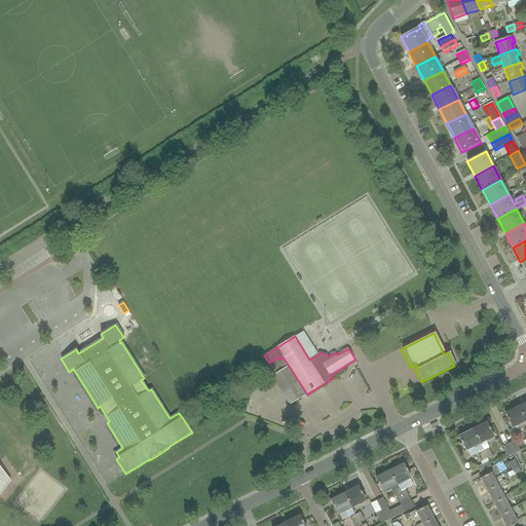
[(289,406),(307,395),(283,357),(279,360),(277,358),(269,363),(276,374),(271,377),(289,406)]
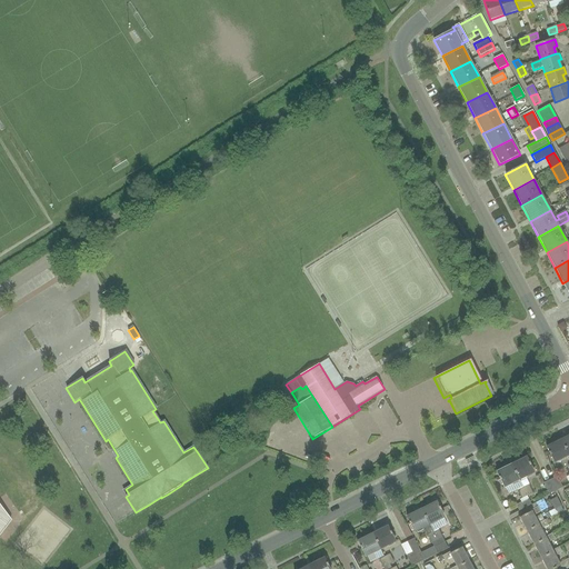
[(555,461),(568,453),(568,451),(562,439),(547,447),(550,453),(551,453),(555,461)]
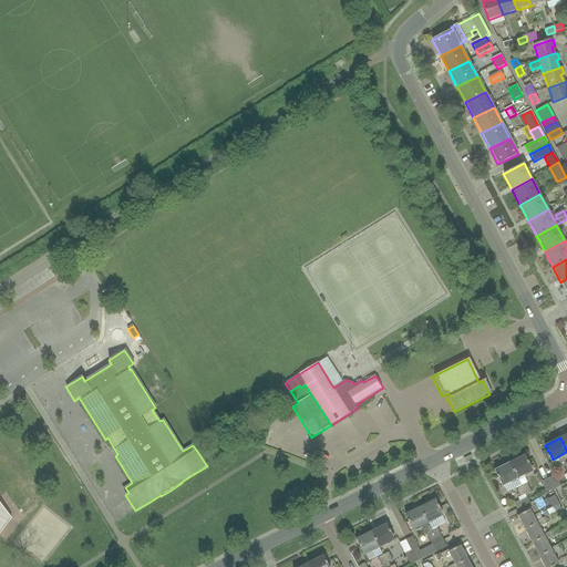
[(518,477),(533,470),(528,462),(529,462),(525,455),(511,462),(518,477)]
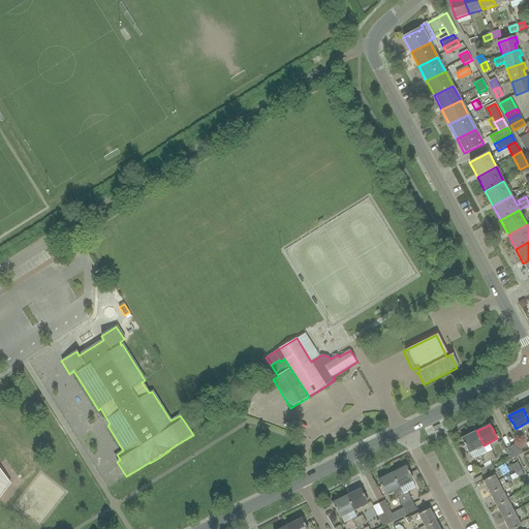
[(469,453),(484,445),(476,431),(462,438),(465,445),(466,445),(469,453)]
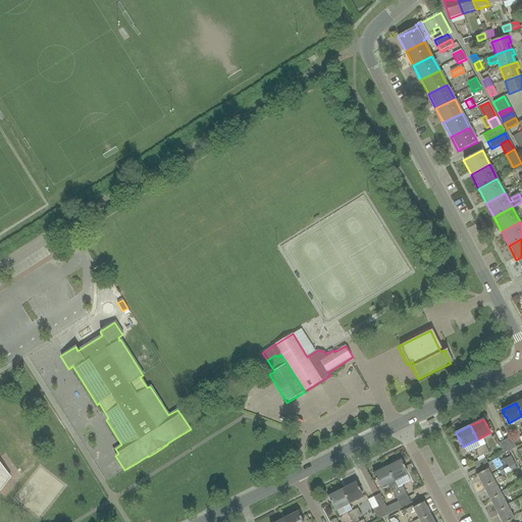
[(511,437),(506,440),(511,451),(516,448),(511,437)]
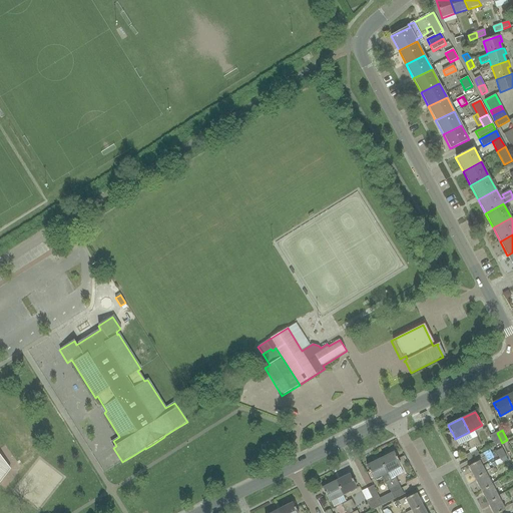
[(497,433),(491,436),(495,446),(502,443),(497,433)]
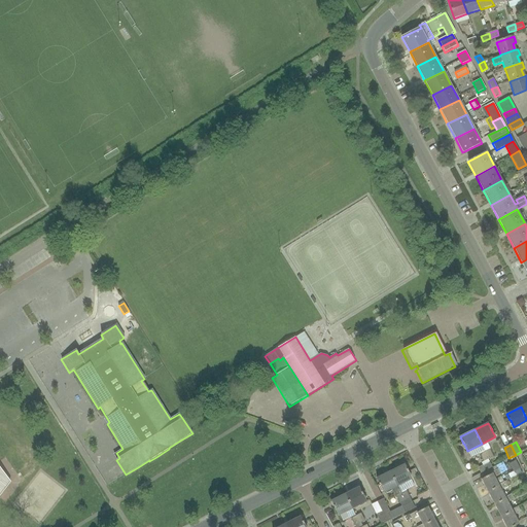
[(485,451),(489,459),(494,456),(490,449),(485,451)]
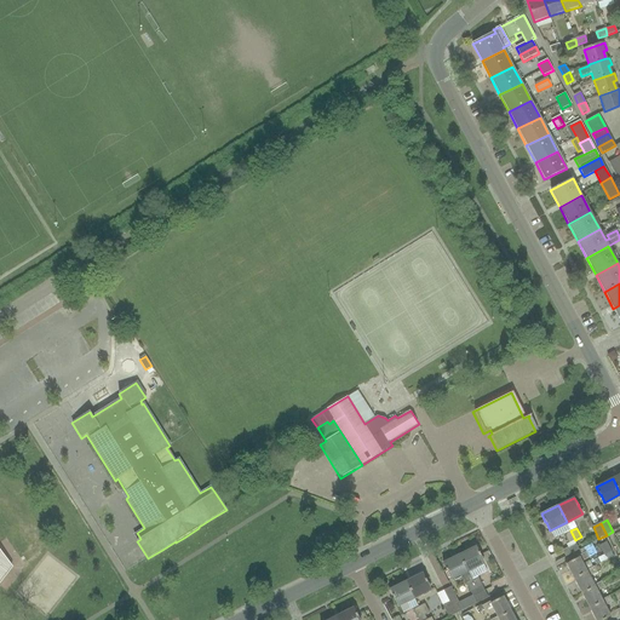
[(574,540),(575,540),(570,530),(566,534),(569,543),(574,540)]
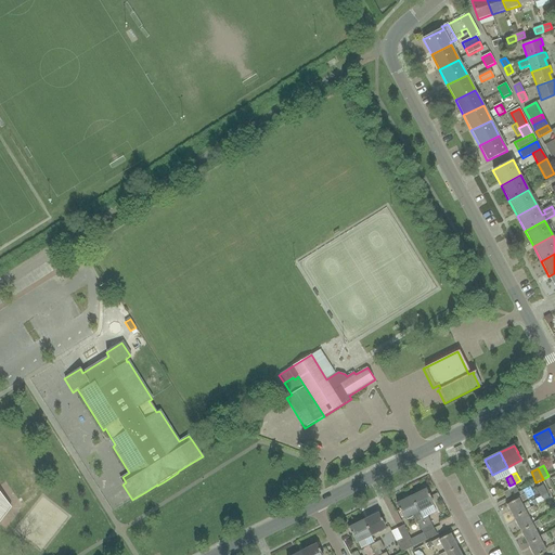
[(506,499),(518,492),(514,483),(510,486),(507,487),(508,490),(503,492),(506,499)]
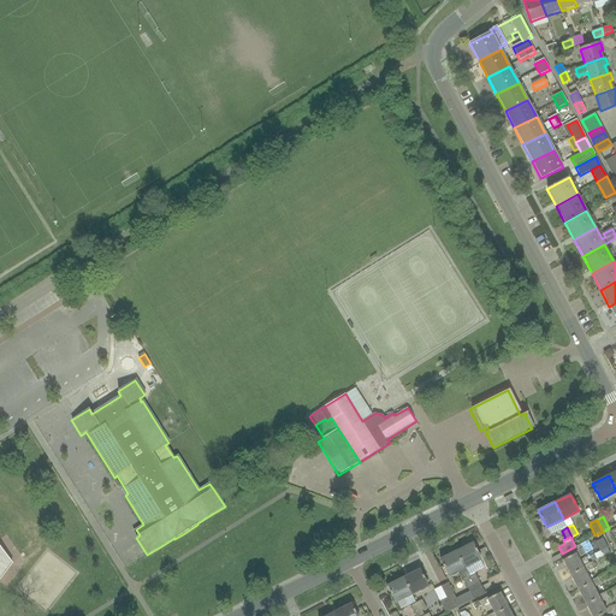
[(605,537),(598,540),(605,554),(612,549),(605,537)]
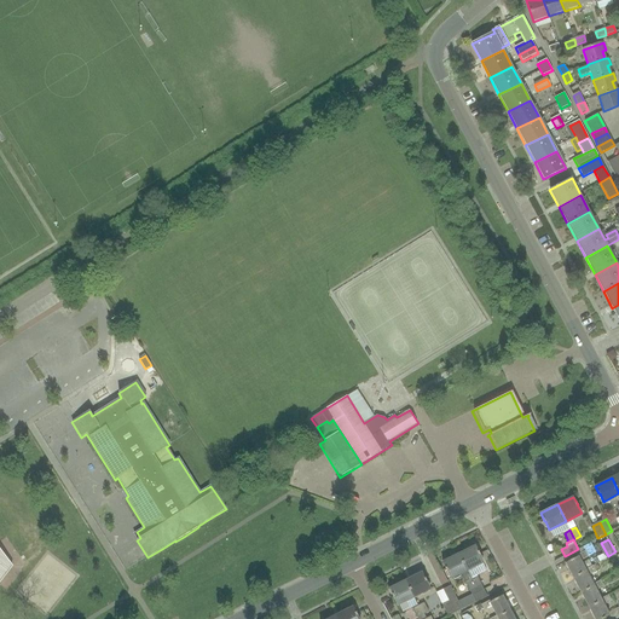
[(460,554),(468,571),(484,562),(479,554),(480,554),(476,545),(460,554)]
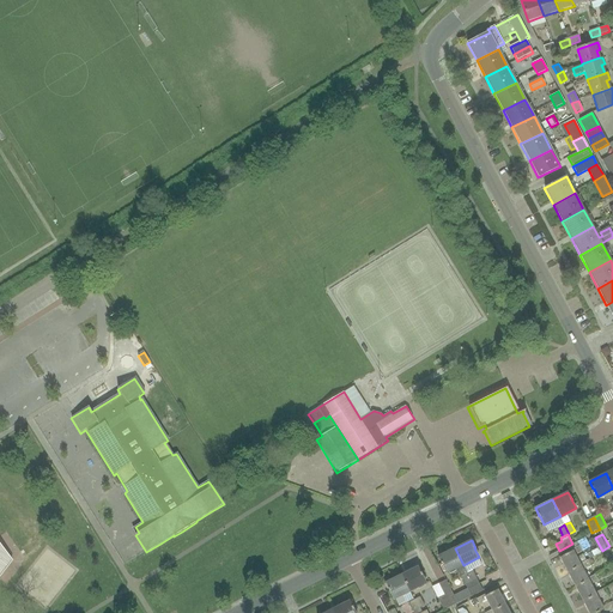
[(0,612),(0,576),(13,560),(0,544),(0,612)]
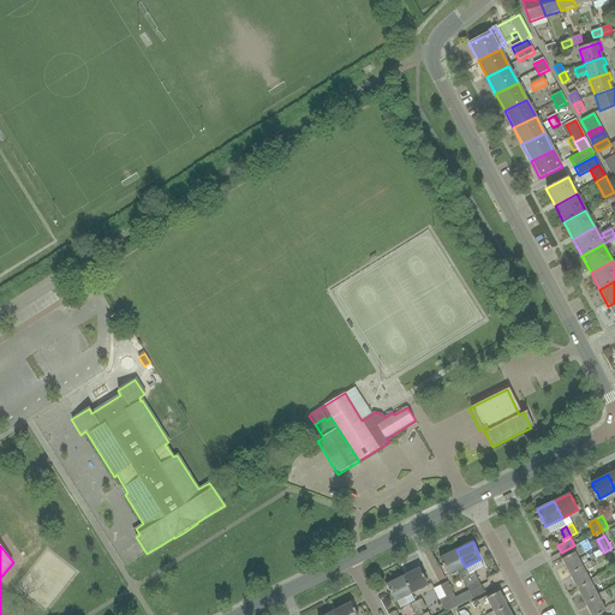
[(575,553),(563,559),(571,573),(584,567),(583,566),(578,556),(585,553),(583,547),(574,551),(575,553)]
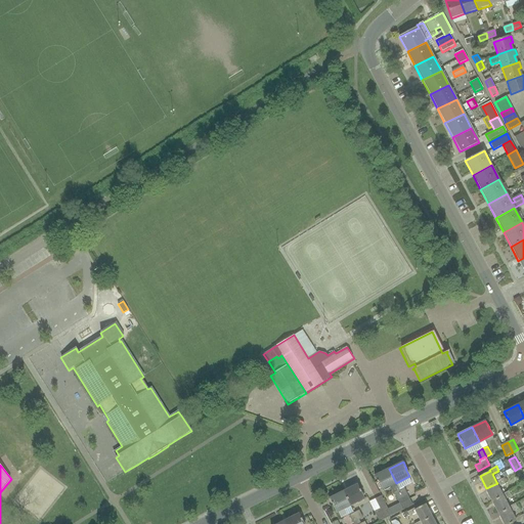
[(396,483),(389,469),(375,476),(379,483),(383,490),(389,486),(392,492),(394,492),(400,504),(405,501),(401,494),(399,490),(396,483)]
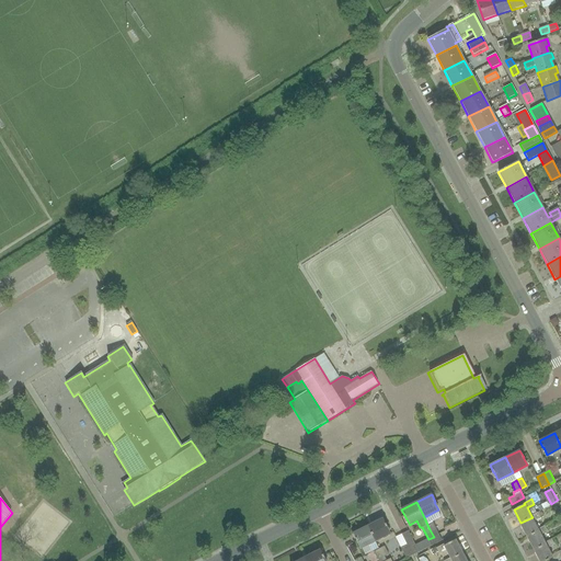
[(535,522),(541,517),(538,513),(531,516),(533,517),(521,523),(527,537),(539,530),(539,529),(535,522)]
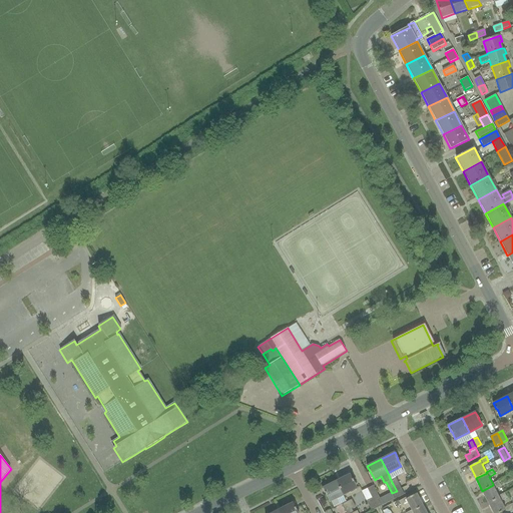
[(344,495),(357,488),(353,482),(354,481),(351,474),(337,481),(344,495)]
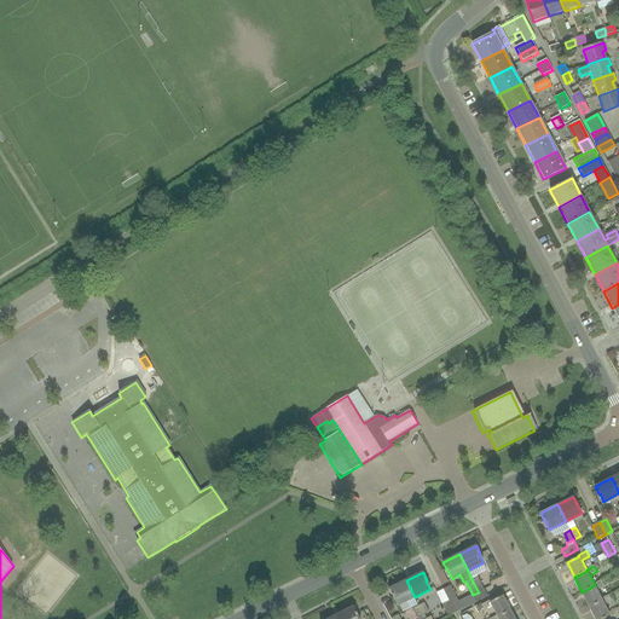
[(476,602),(487,596),(478,577),(472,579),(474,584),(479,593),(473,595),(476,602)]
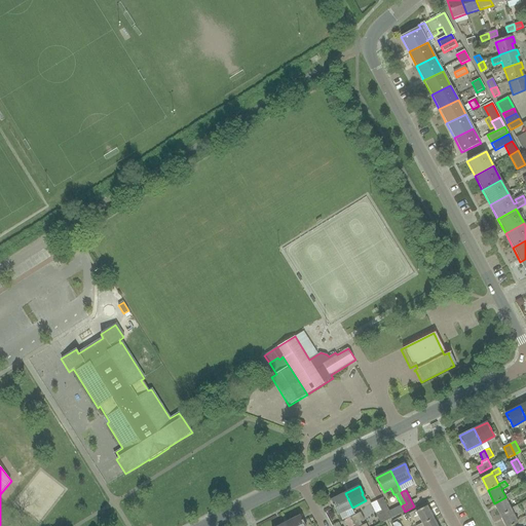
[(338,514),(352,508),(345,493),(331,500),(335,508),(338,514)]
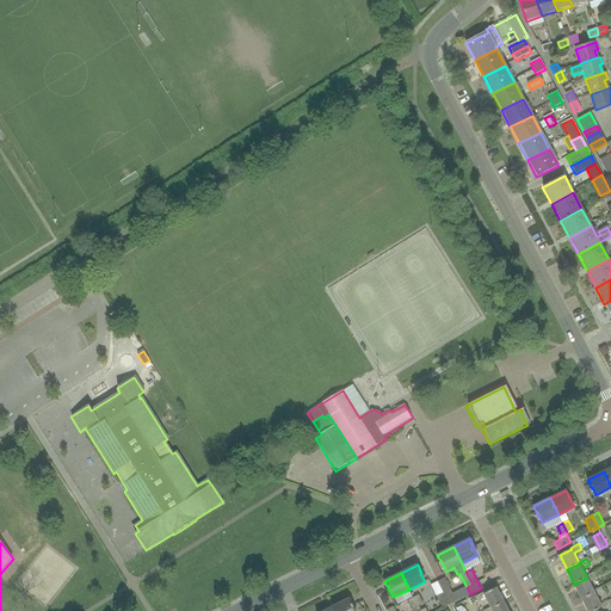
[(587,578),(574,585),(582,599),(596,592),(594,591),(590,582),(597,579),(594,573),(587,576),(587,578)]
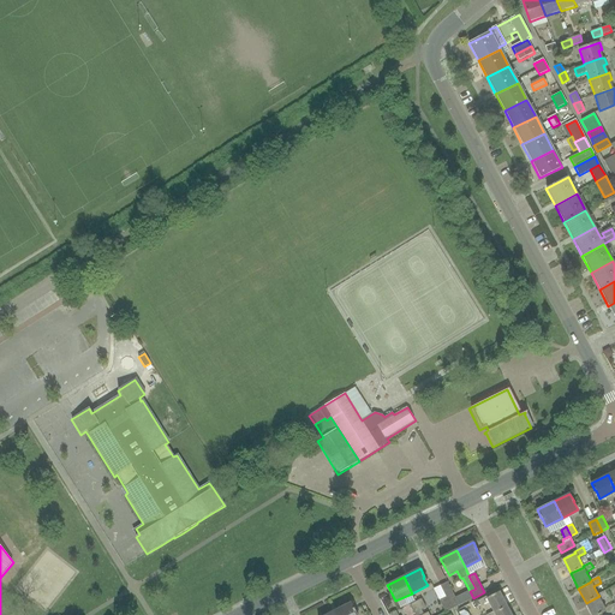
[(447,597),(453,609),(460,605),(448,581),(441,585),(447,597)]
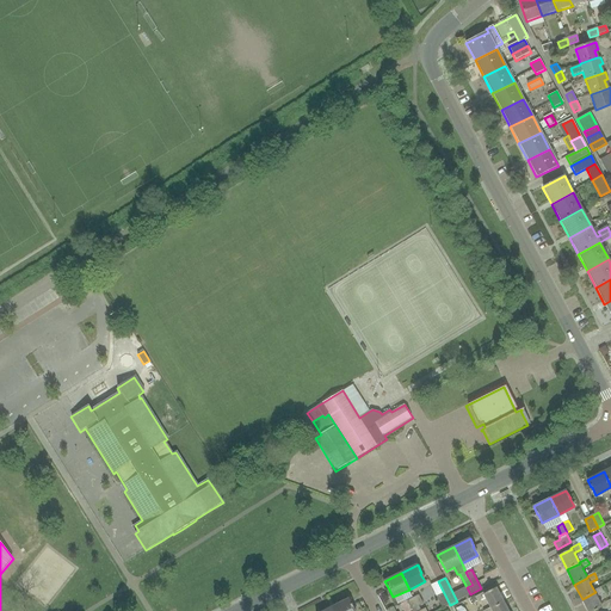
[(483,593),(476,597),(480,603),(487,599),(492,608),(492,609),(505,602),(497,587),(485,594),(483,593)]
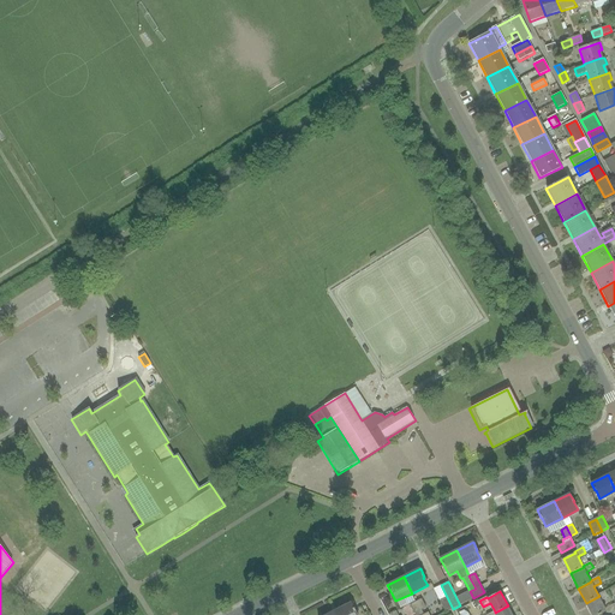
[(599,596),(586,603),(592,614),(599,614),(607,611),(602,601),(609,597),(605,591),(598,595),(599,596)]
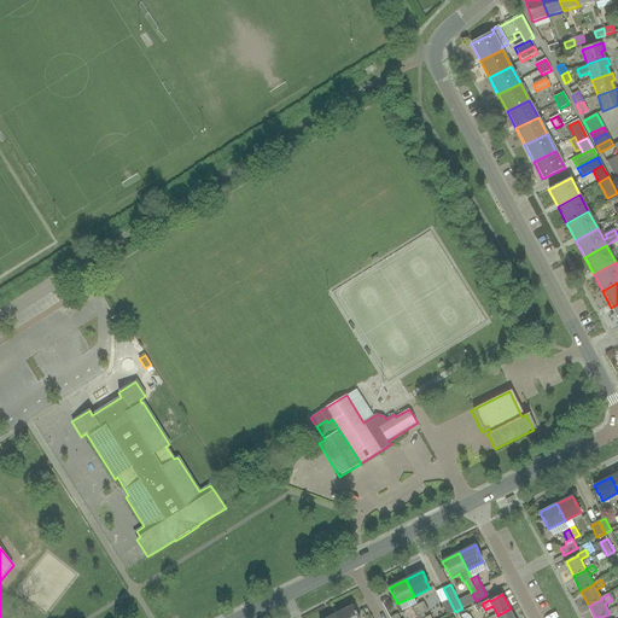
[(448,616),(455,612),(449,600),(442,604),(448,616)]
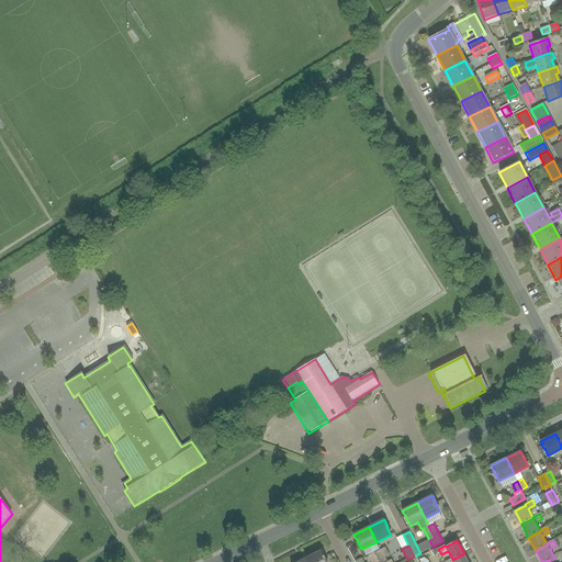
[(380,550),(384,558),(390,555),(385,547),(380,550)]
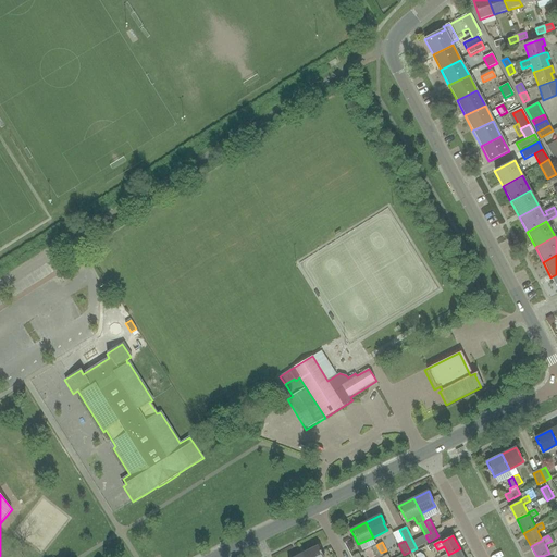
[(324,556),(319,545),(304,553),(306,556),(324,556)]
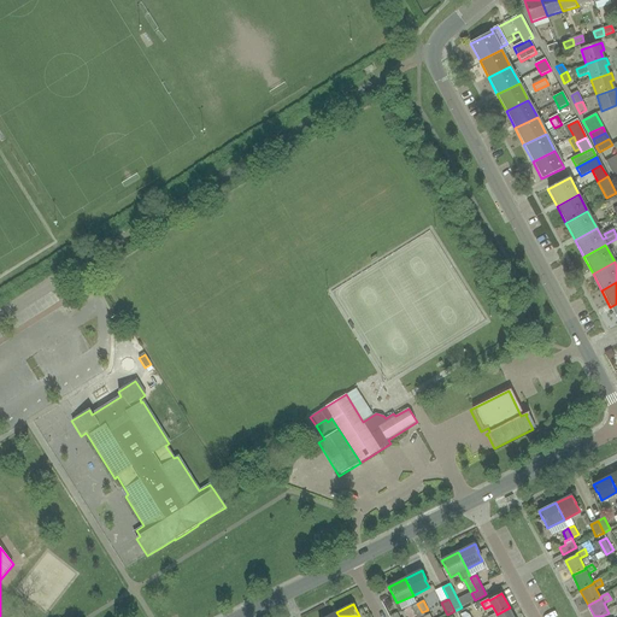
[(416,616),(422,612),(417,604),(411,606),(416,616)]
